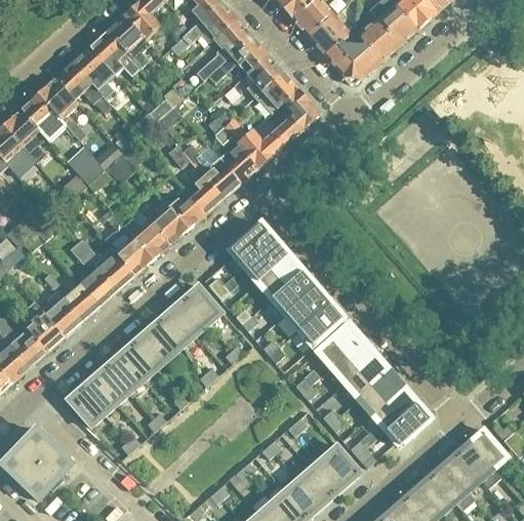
[(160,24),(150,11),(163,0),(137,0),(122,12),(123,13),(146,36),(160,24)]
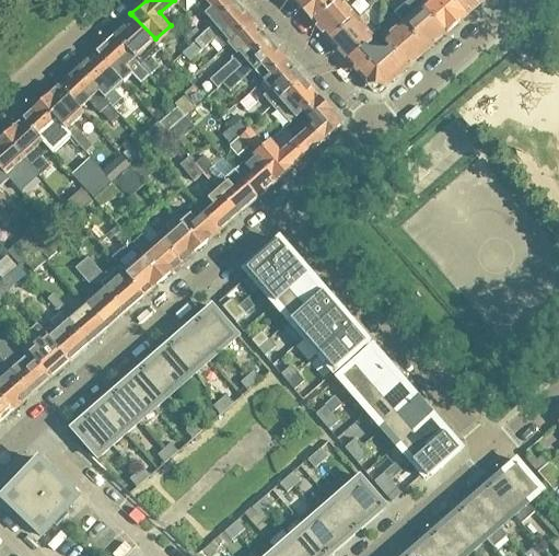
[(211,38),(219,33),(226,42),(235,33),(253,18),(236,0),(210,23),(202,31),(190,41),(171,58),(178,67),(211,38)]
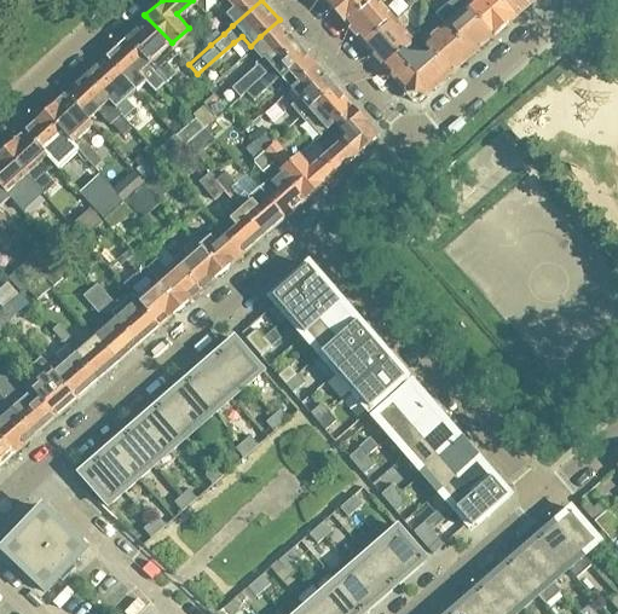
[(232,25),(261,0),(219,0),(218,1),(231,18),(229,21),(232,25)]
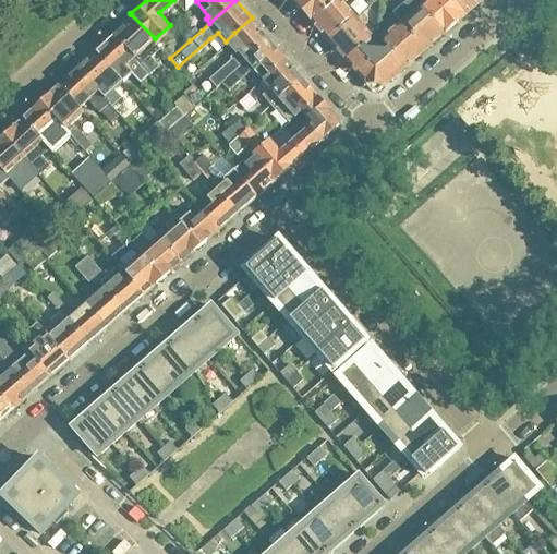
[(311,19),(331,0),(294,0),(311,19)]
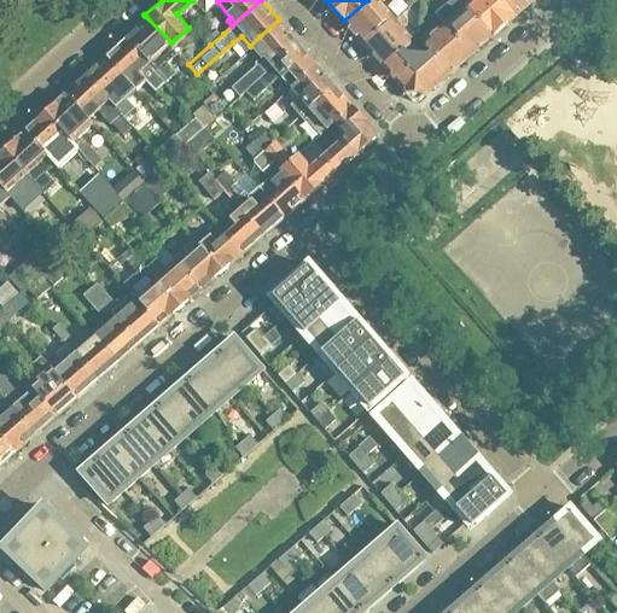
[(364,44),(394,17),(379,0),(367,0),(344,21),(356,35),(364,44)]
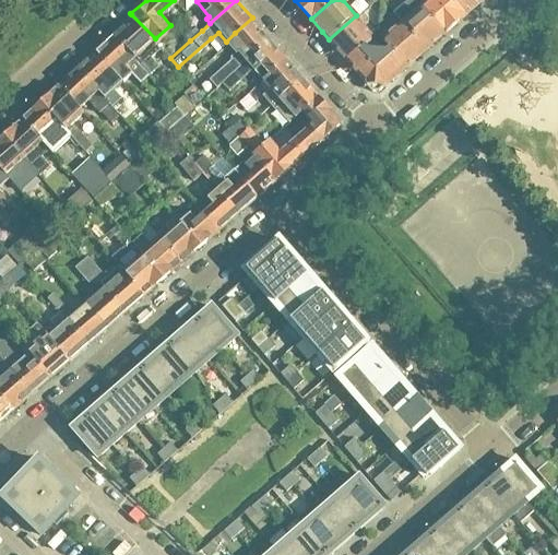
[(444,28),(422,0),(401,18),(425,46),(441,32),(444,28)]
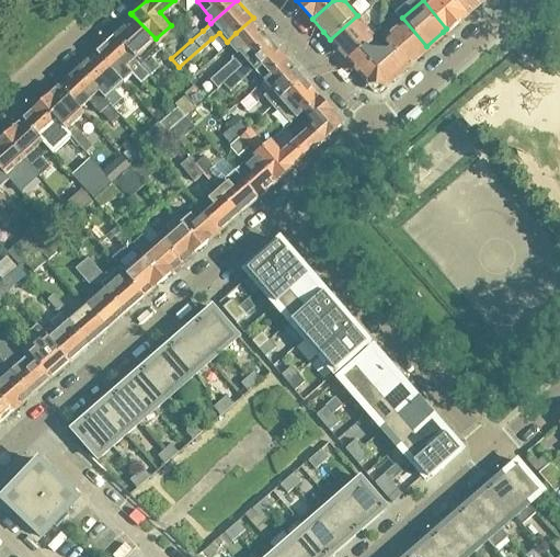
[(466,11),(456,0),(423,0),(446,29),(466,11)]
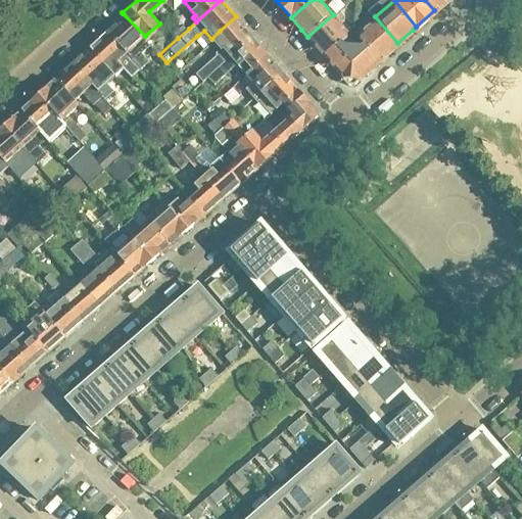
[(425,0),(434,10),(445,0),(425,0)]
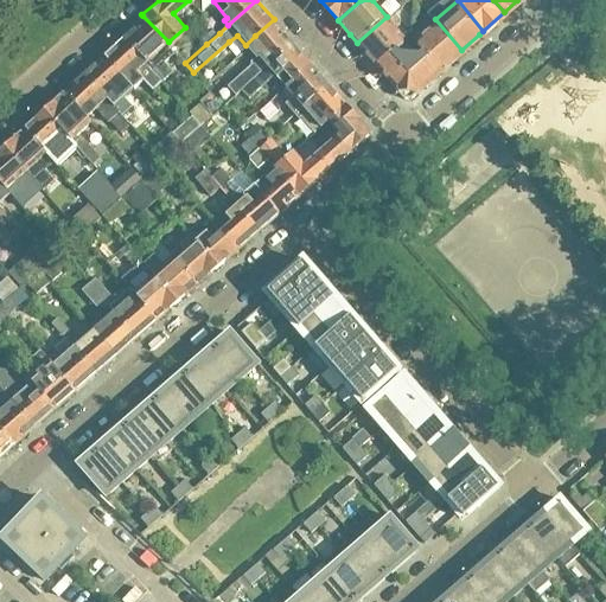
[(167,43),(168,42),(142,15),(123,33),(150,61),(148,62),(163,77),(172,69),(163,58),(173,49),(167,43)]
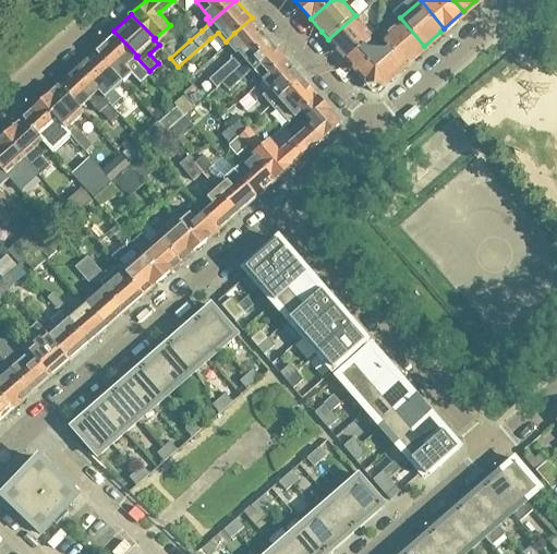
[(353,50),(363,41),(368,37),(370,31),(355,15),(328,39),(364,81),(365,64),(353,50)]
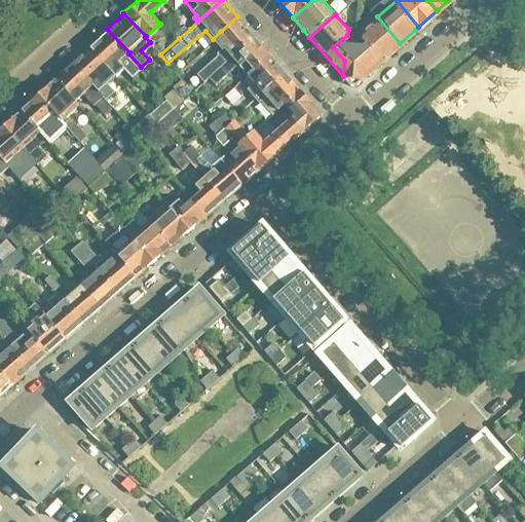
[(208,74),(253,34),(237,16),(221,31),(213,39),(219,47),(216,50),(217,52),(196,72),(203,79),(209,75),(208,74)]
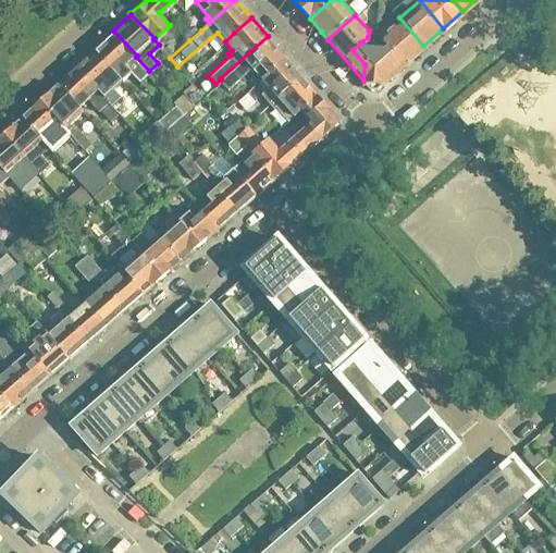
[(423,46),(399,17),(382,32),(382,39),(386,44),(398,57),(393,63),(393,72),(416,52),(423,46)]
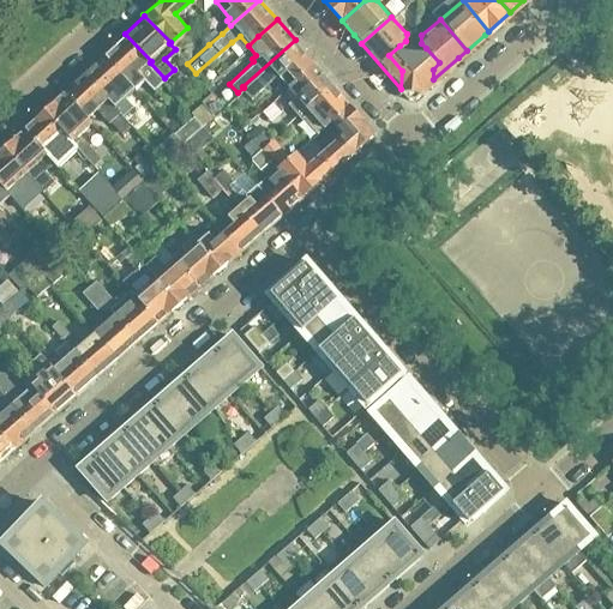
[(209,44),(222,34),(214,25),(202,36),(209,44)]
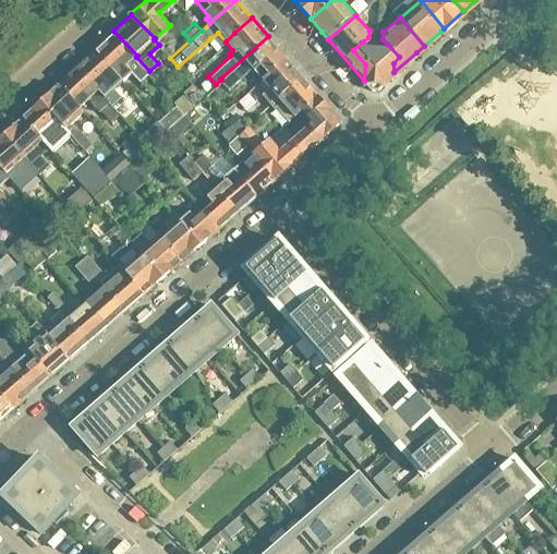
[(137,56),(113,31),(96,47),(123,77),(131,71),(140,80),(149,71),(136,57),(137,56)]
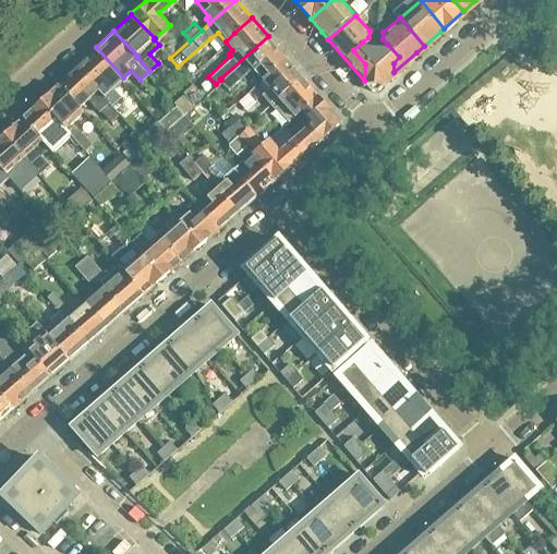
[(285,56),(268,36),(220,79),(221,80),(228,87),(252,65),(253,67),(262,76),(285,56)]
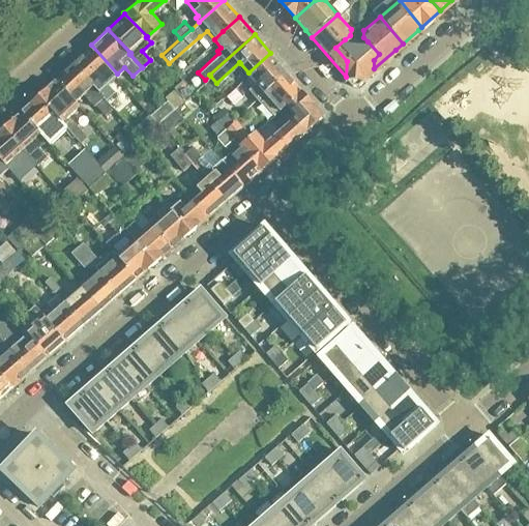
[(374,68),(374,60),(379,54),(368,41),(364,45),(364,44),(348,44),(345,39),(335,48),(347,61),(346,77),(351,82),(357,83),(374,68)]
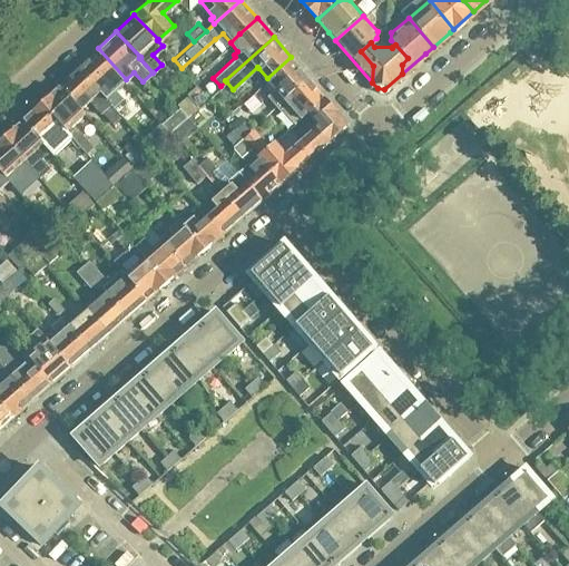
[(126,79),(98,48),(78,65),(115,105),(124,97),(116,89),(126,79)]
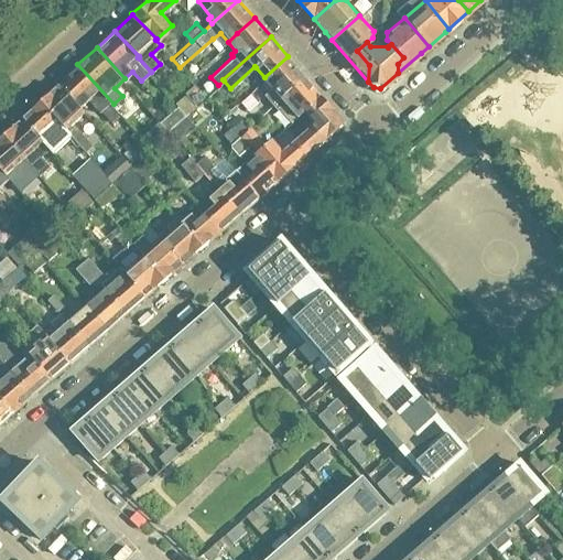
[(304,75),(288,56),(264,77),(272,86),(263,93),(267,97),(256,107),(261,114),(304,75)]
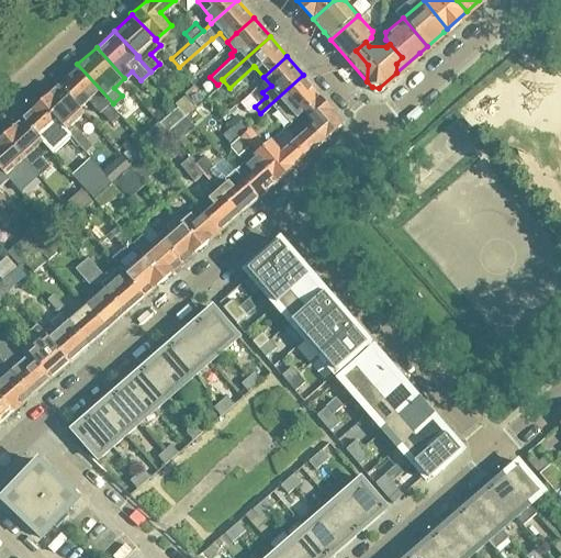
[(113,103),(77,64),(58,81),(80,105),(88,99),(99,111),(100,110),(110,121),(120,112),(123,116),(124,115),(113,103)]
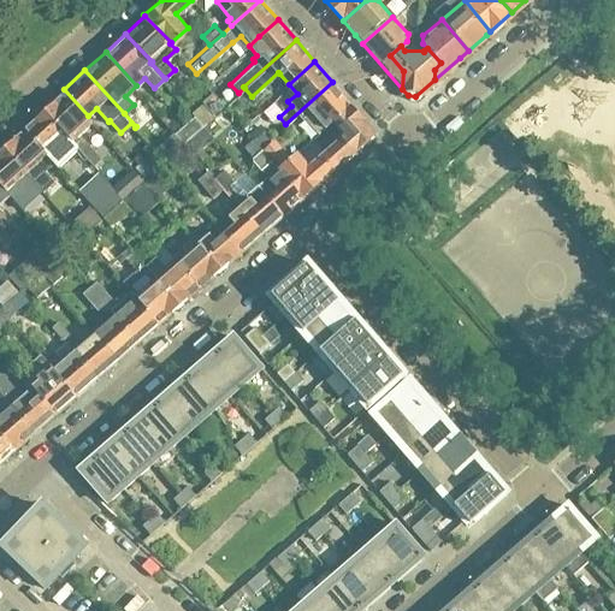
[(350,102),(332,82),(285,124),(285,125),(299,113),(301,117),(303,116),(317,131),(350,102)]
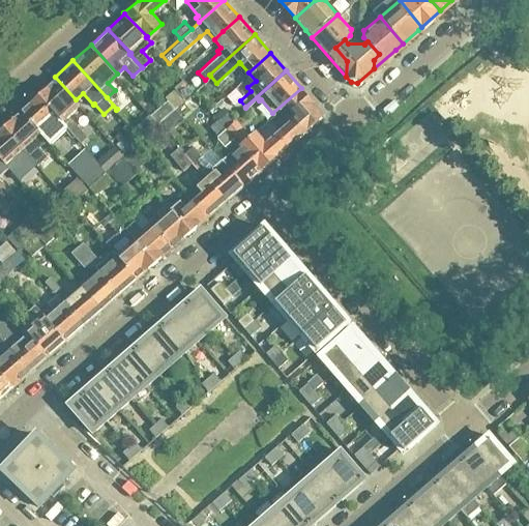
[(79,103),(76,99),(55,77),(37,92),(65,124),(79,140),(86,134),(69,115),(65,119),(63,116),(79,103)]
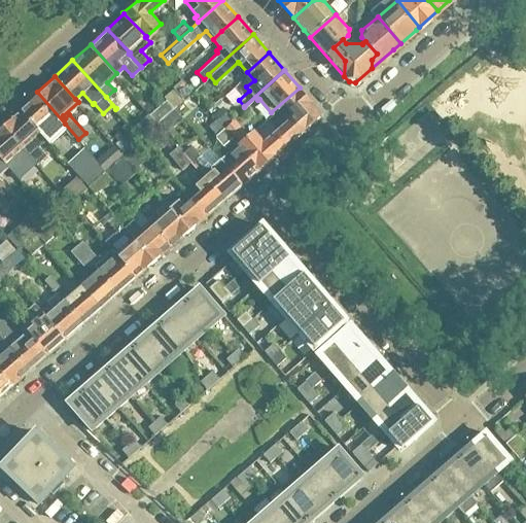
[(189,89),(180,78),(172,85),(182,96),(189,89)]
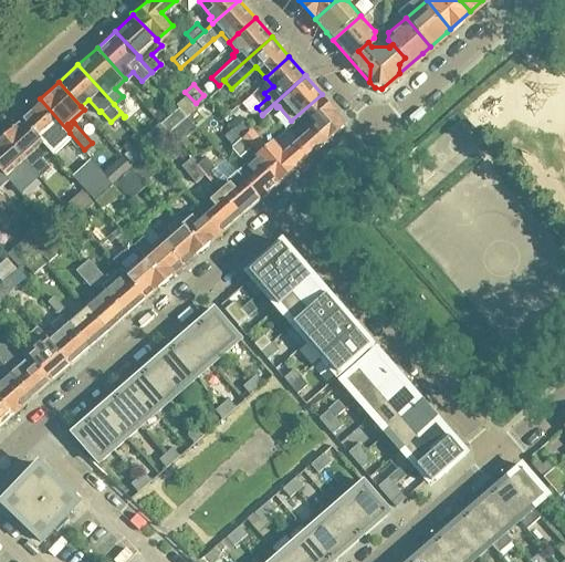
[(345,122),(322,94),(291,121),(292,122),(305,111),(315,122),(300,135),(312,149),(327,136),(327,137),(345,122)]
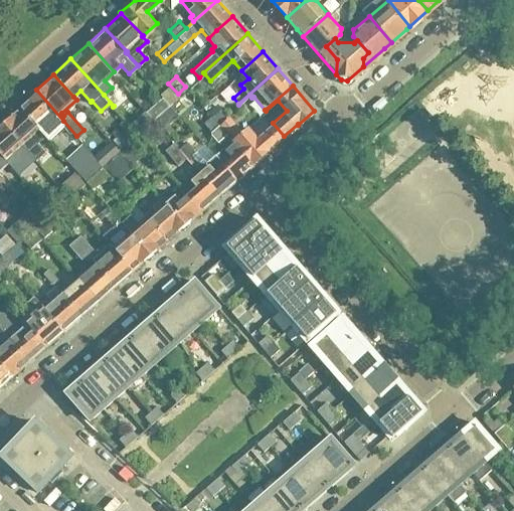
[(63,121),(36,90),(20,106),(45,134),(44,135),(46,137),(55,129),(63,121)]
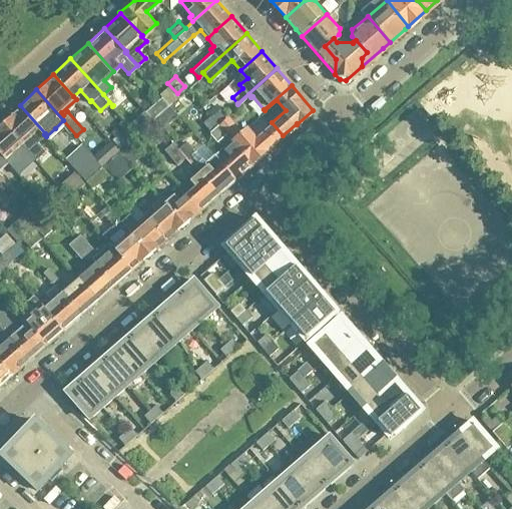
[(144,109),(151,117),(168,102),(161,94),(144,109)]
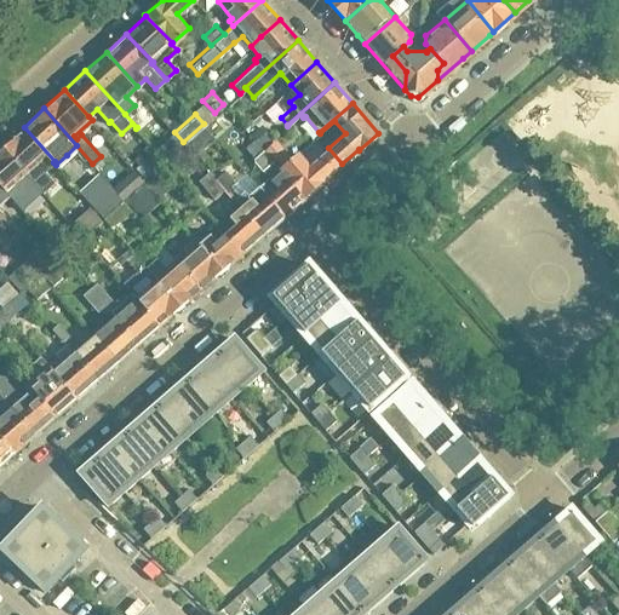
[(55,161),(24,127),(4,145),(39,184),(38,187),(41,191),(53,180),(45,170),(53,162),(55,161)]
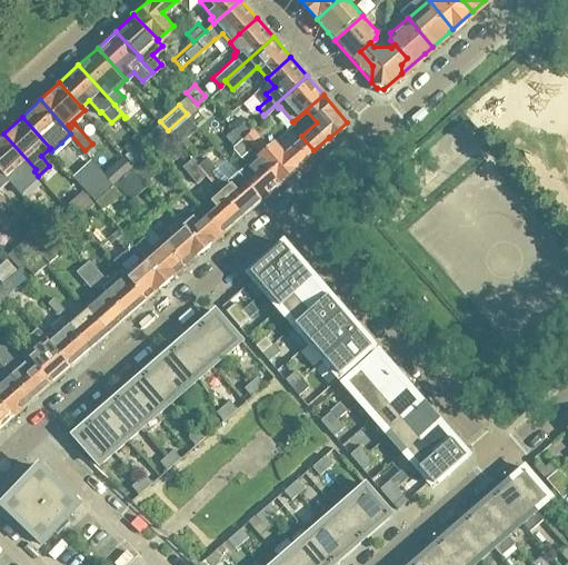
[(168,130),(160,121),(160,120),(140,137),(149,146),(168,130)]
